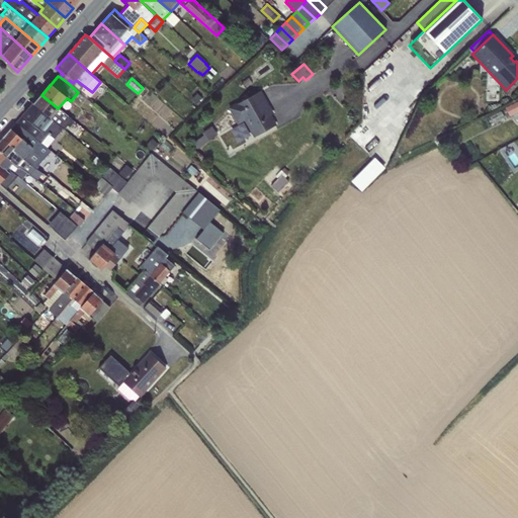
[(236,102),(228,107),(237,124),(244,120),(253,138),(276,124),(271,114),(273,113),(261,91),(236,104),(236,102)]
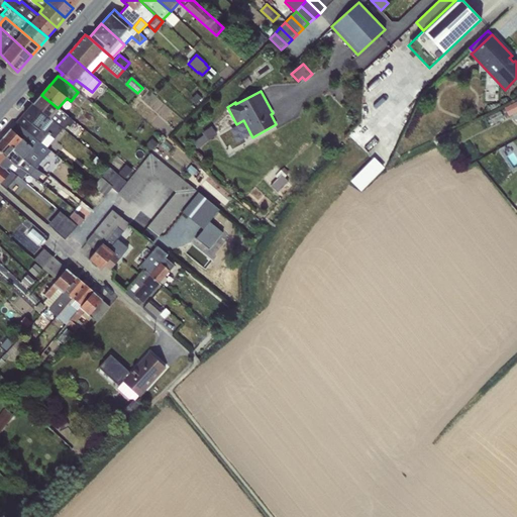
[(41,95),(33,104),(63,128),(77,139),(85,130),(70,118),(58,108),(41,95)]
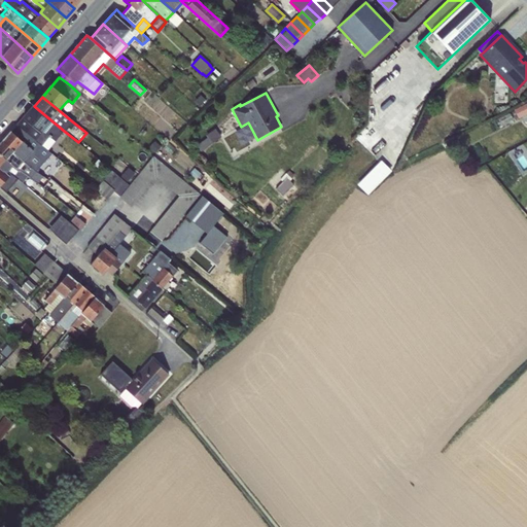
[(514,110),(512,112),(515,118),(517,117),(518,118),(526,113),(526,102),(514,109),(514,110)]
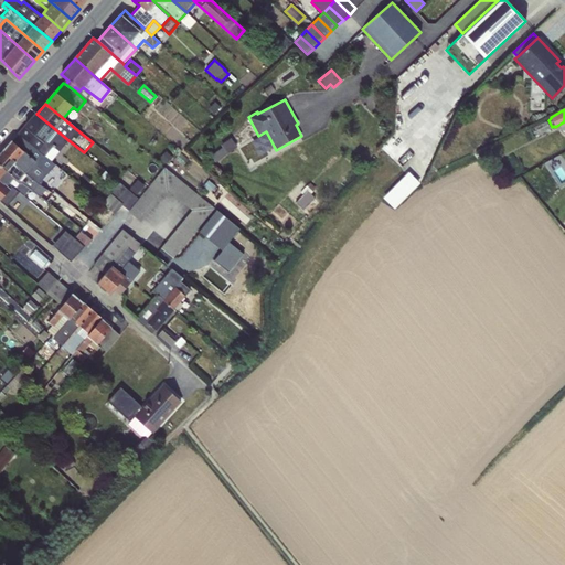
[(36,114),(18,135),(49,159),(51,161),(68,140),(36,114)]
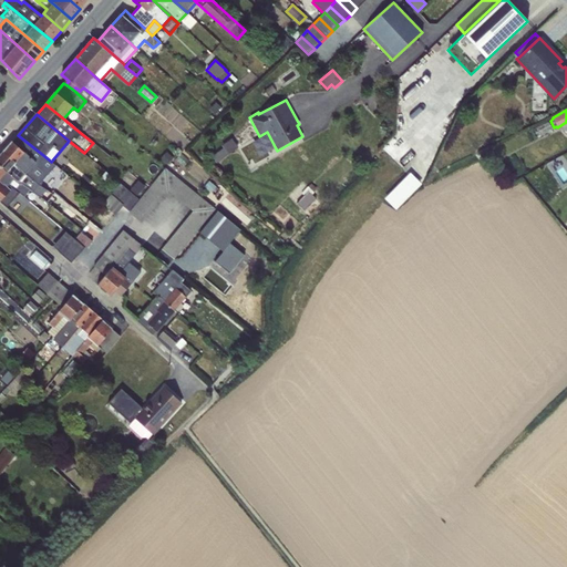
[(18,135),(3,152),(14,164),(32,179),(38,184),(50,172),(43,166),(49,160),(18,135)]
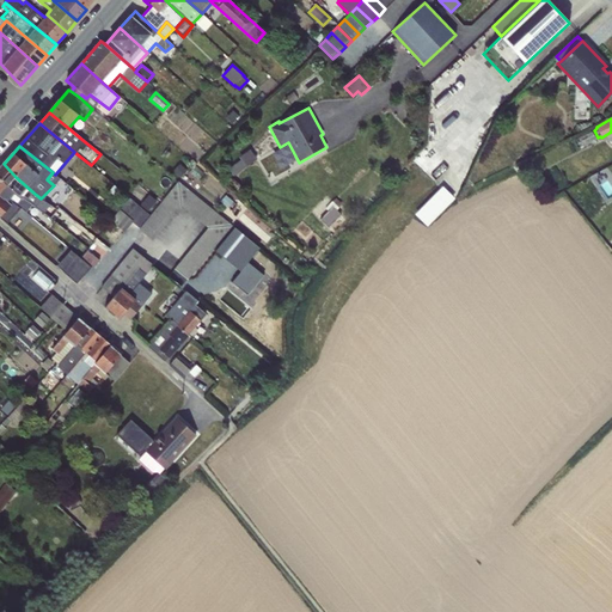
[(250,150),(240,159),(245,166),(256,159),(250,150)]
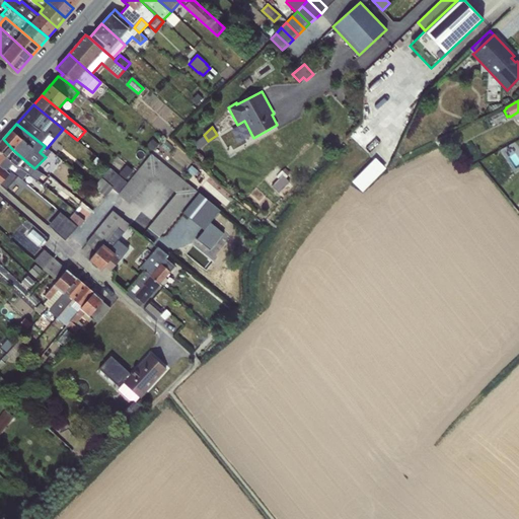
[(3,139),(0,141),(0,152),(11,163),(26,173),(36,180),(43,173),(34,168),(29,164),(13,150),(3,139)]
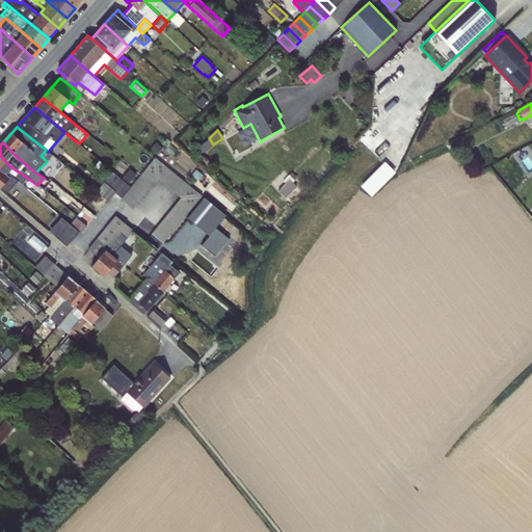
[(156,142),(150,149),(156,155),(163,149),(156,142)]
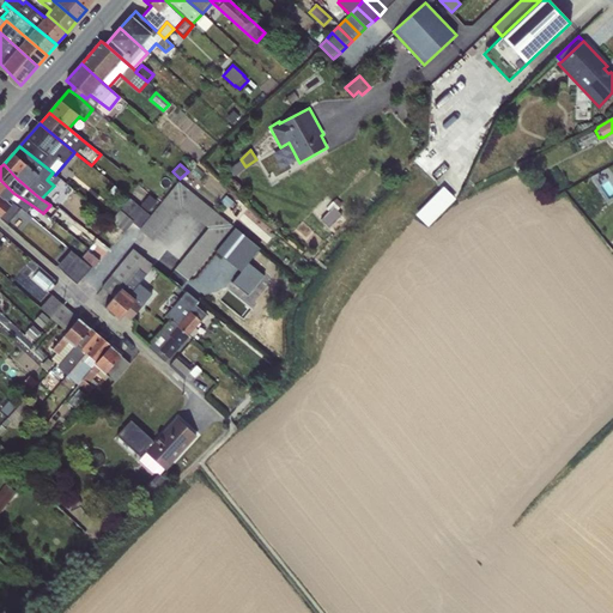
[(13,193),(0,180),(0,195),(11,206),(14,202),(22,207),(26,212),(31,205),(13,193)]
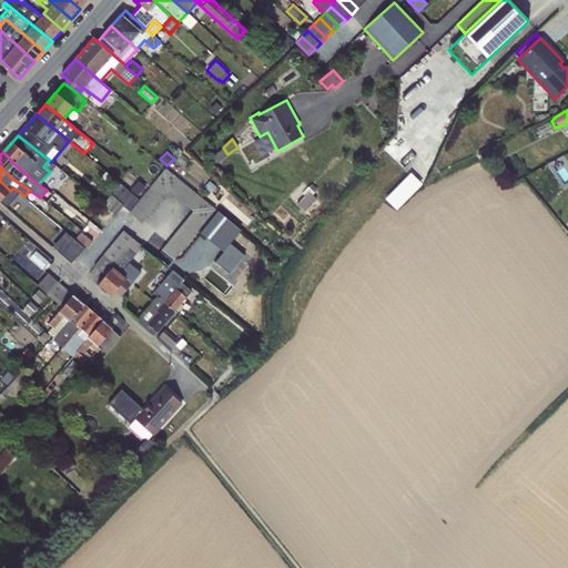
[(164,168),(129,212),(141,222),(168,191),(192,212),(162,249),(155,256),(173,270),(175,272),(181,265),(174,260),(215,209),(164,168)]
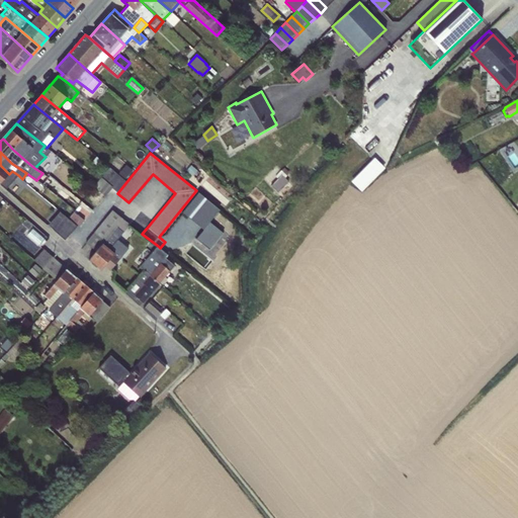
[(374,161),(352,182),(361,191),(382,170),(374,161)]
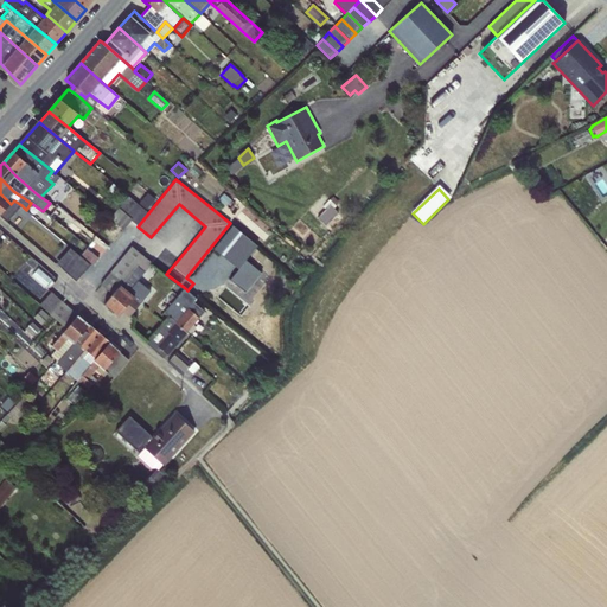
[(147,192),(139,203),(147,210),(155,199),(147,192)]
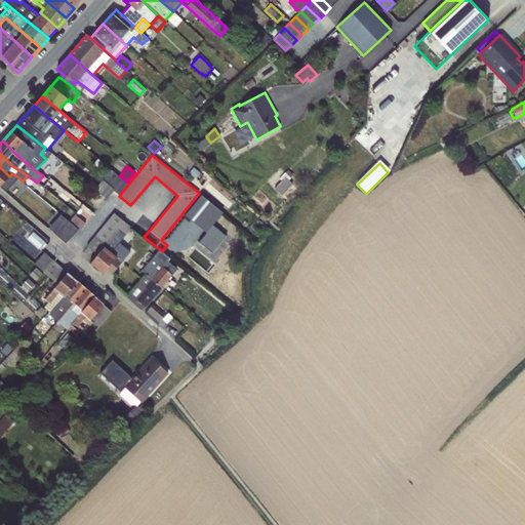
[(0,167),(0,187),(5,192),(18,177),(12,173),(9,176),(0,167)]
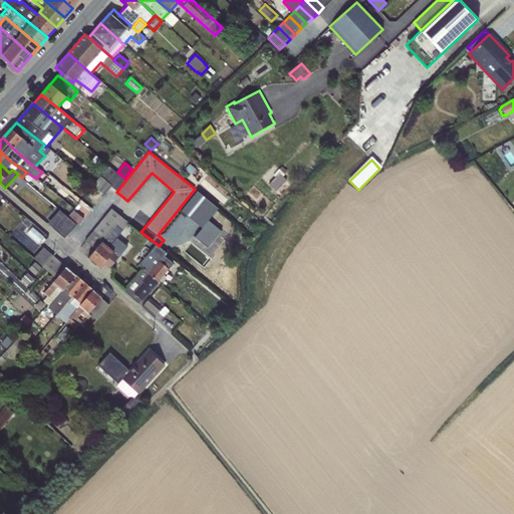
[(108,166),(92,185),(104,195),(111,187),(116,191),(125,180),(108,166)]
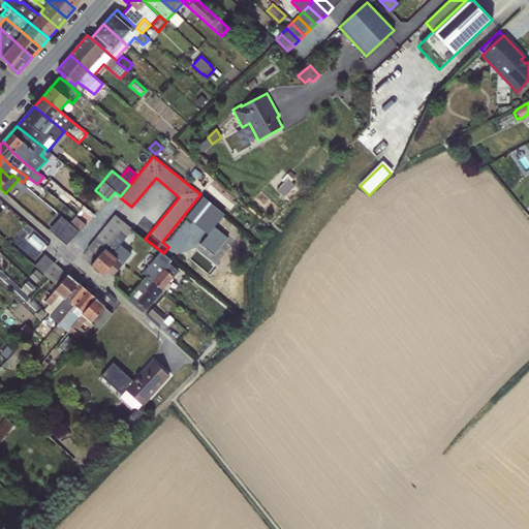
[(283,183),(276,190),(283,197),(294,185),(291,182),(293,179),(292,179),(296,176),(289,170),(281,181),(283,183)]
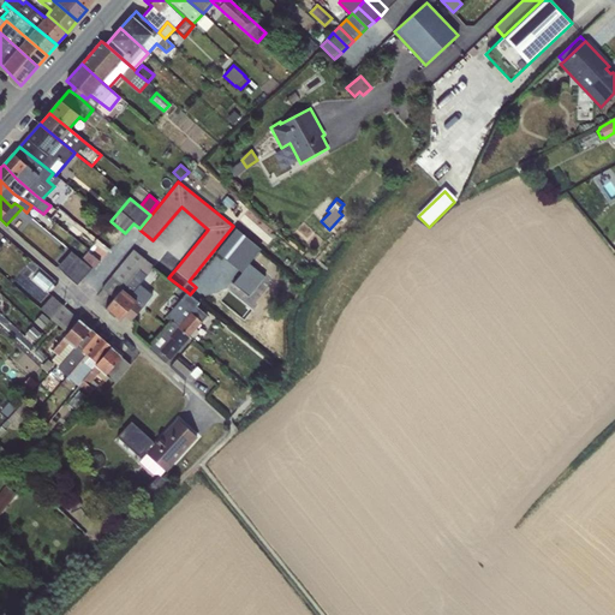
[(425,198),(411,212),(416,216),(430,203),(425,198)]
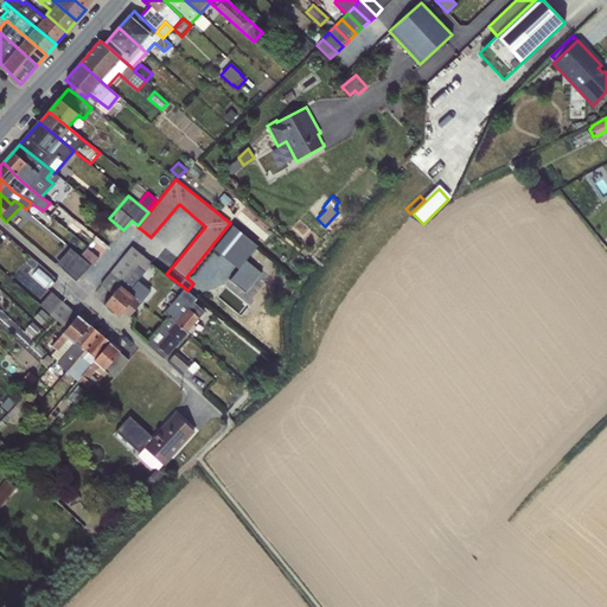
[(590,203),(579,213),(587,223),(599,212),(590,203)]
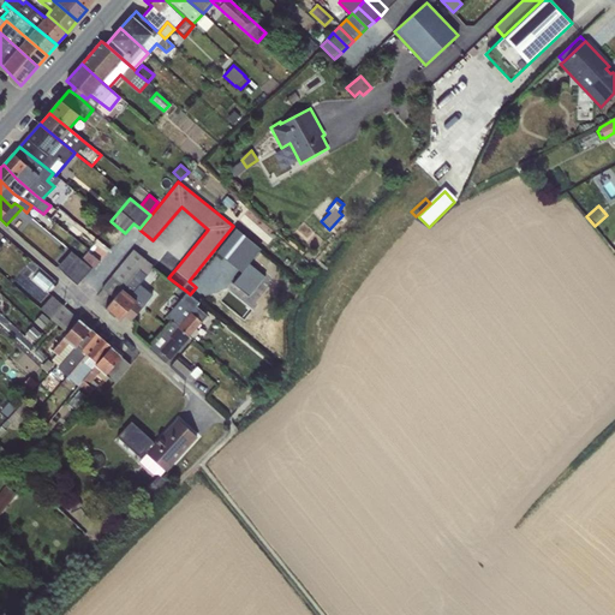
[(59,208),(51,219),(67,232),(71,227),(78,232),(82,227),(59,208)]
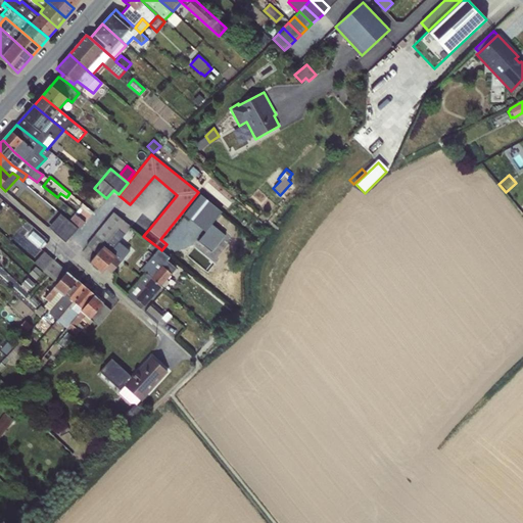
[(81,206),(76,212),(86,221),(91,215),(81,206)]
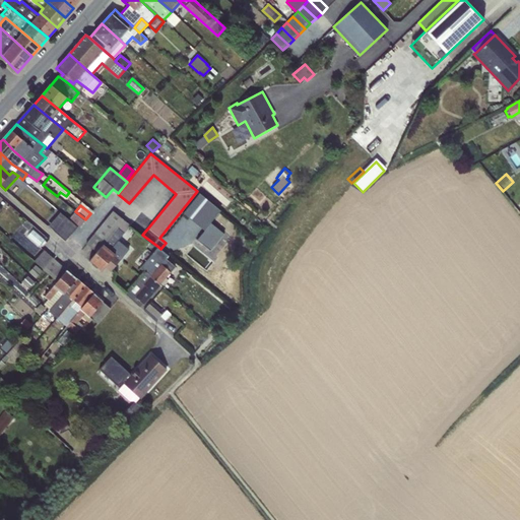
[(113,211),(86,244),(96,252),(123,220),(113,211)]
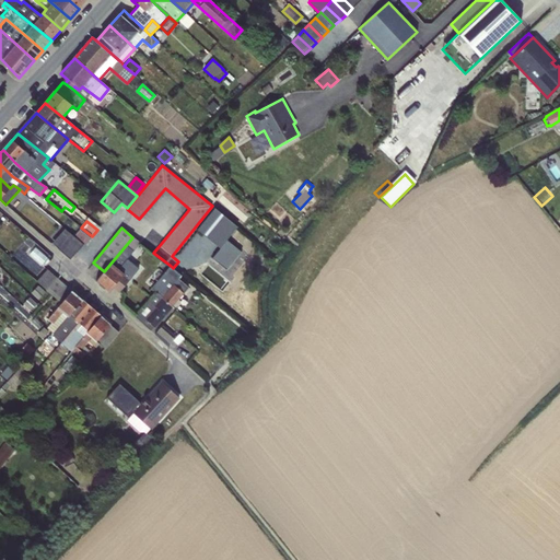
[(65,229),(53,243),(70,258),(82,244),(65,229)]
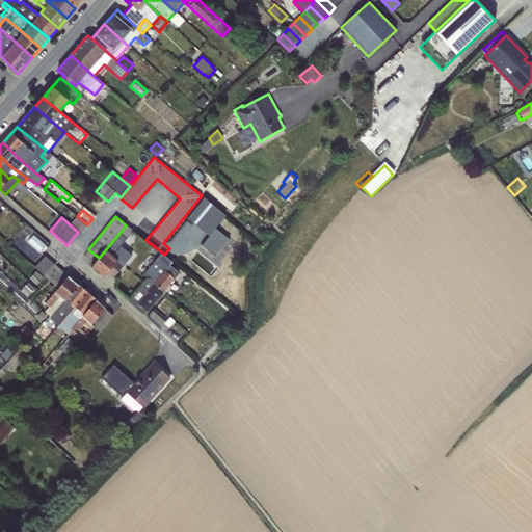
[(71,224),(81,233),(86,227),(76,217),(71,224)]
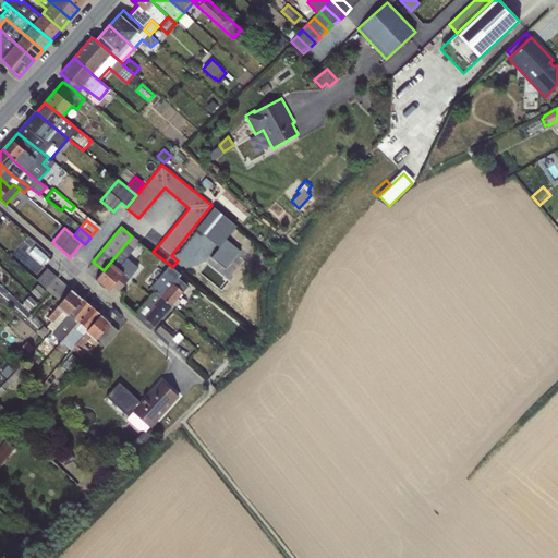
[(104,270),(95,281),(108,291),(112,287),(119,292),(137,267),(125,257),(138,242),(132,237),(104,270)]
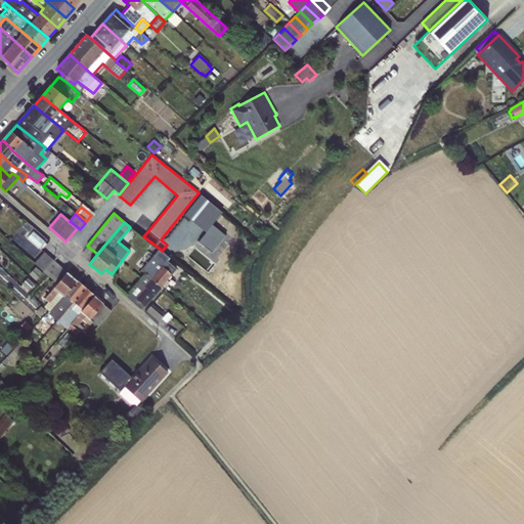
[(160,249),(141,269),(146,273),(161,287),(176,268),(167,260),(170,257),(162,251),(160,249)]
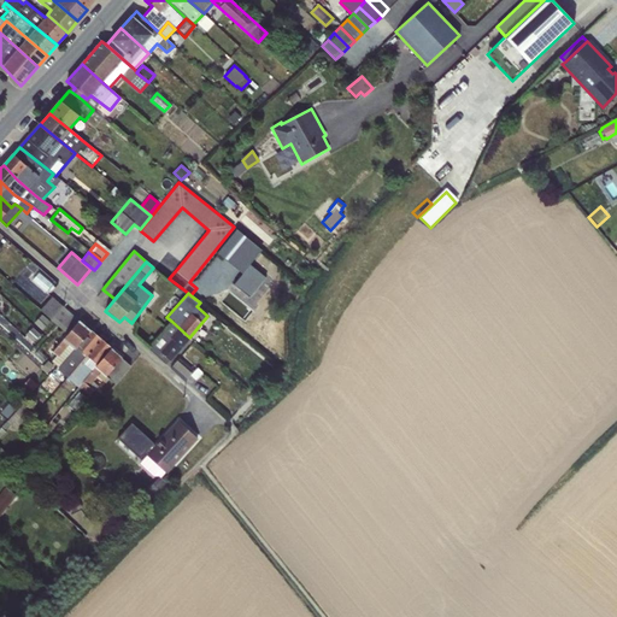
[(52,297),(40,310),(51,319),(63,306),(52,297)]
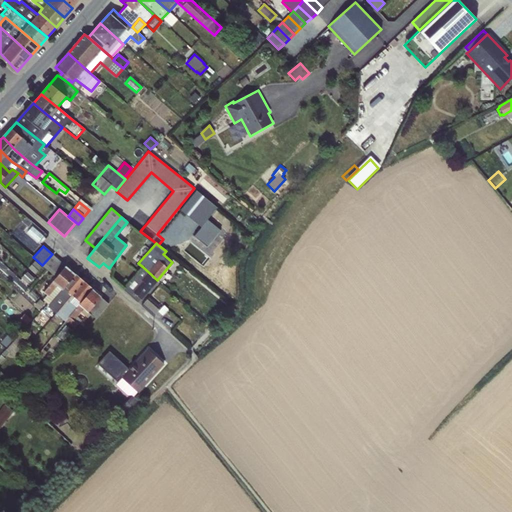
[(52,254),(42,265),(49,271),(58,260),(52,254)]
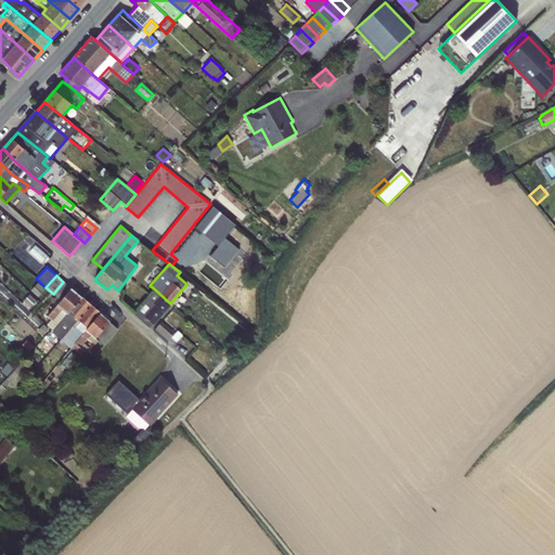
[(38,282),(30,291),(37,297),(46,288),(38,282)]
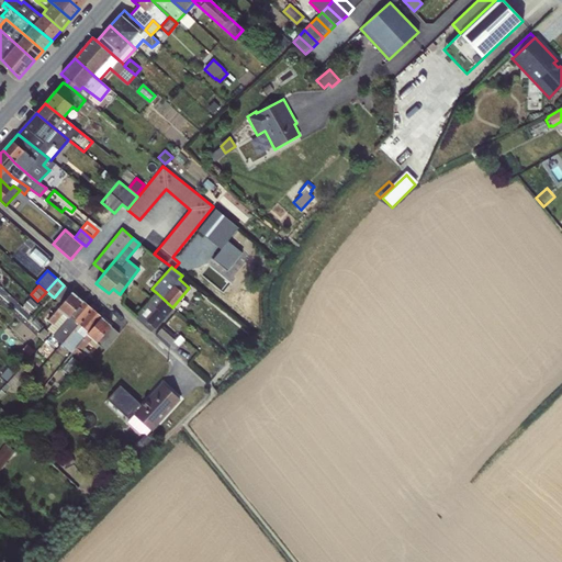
[(64,285),(54,298),(62,305),(71,292),(64,285)]
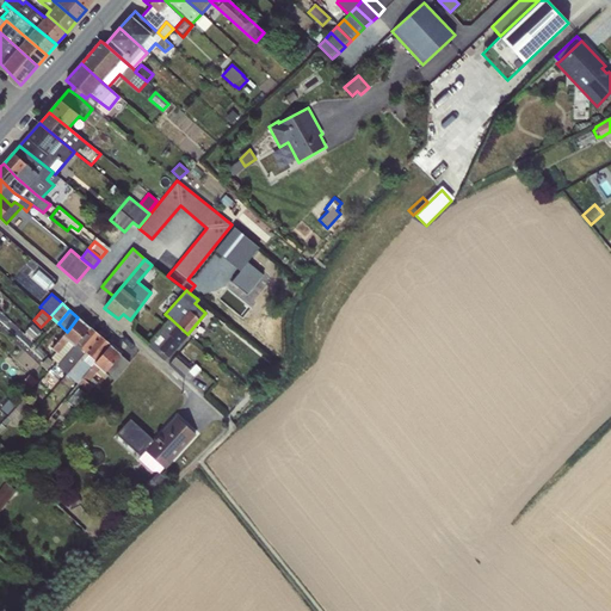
[(56,351),(50,357),(59,364),(71,350),(90,327),(78,318),(67,332),(51,349),(56,351)]
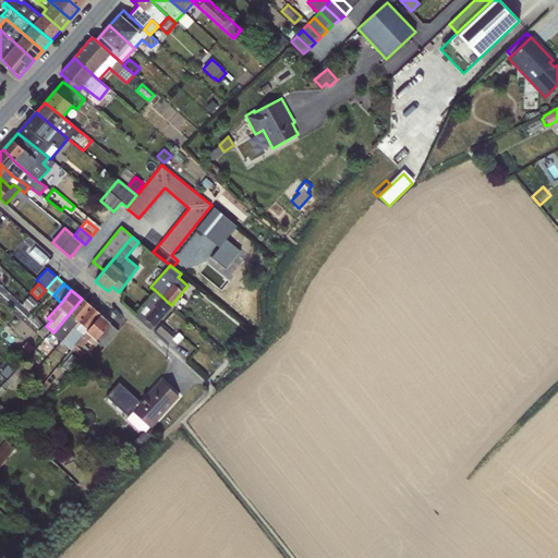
[(156,291),(134,315),(149,329),(171,305),(156,291)]
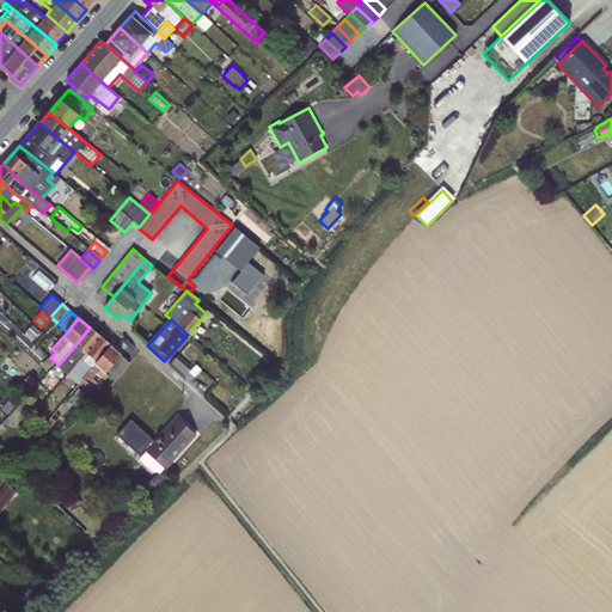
[(32,324),(25,331),(32,338),(40,331),(32,324)]
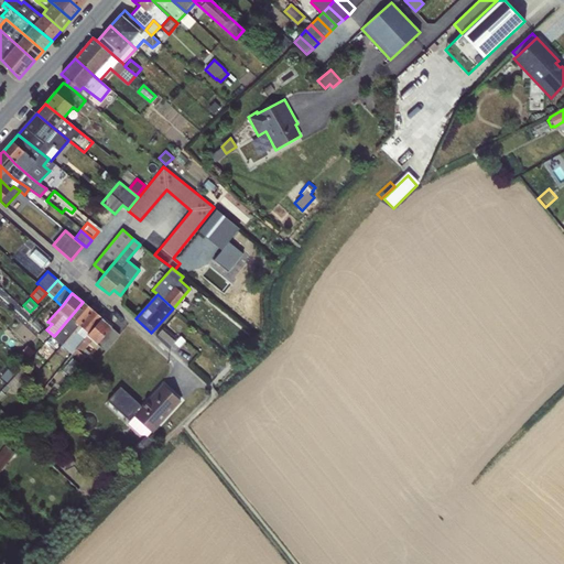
[(83,302),(65,323),(68,327),(57,340),(63,345),(91,311),(83,302)]
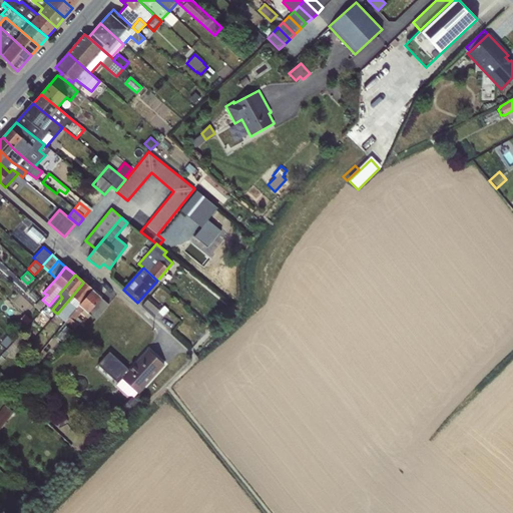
[(57,314),(56,315),(65,322),(66,321),(92,290),(83,283),(57,314)]
